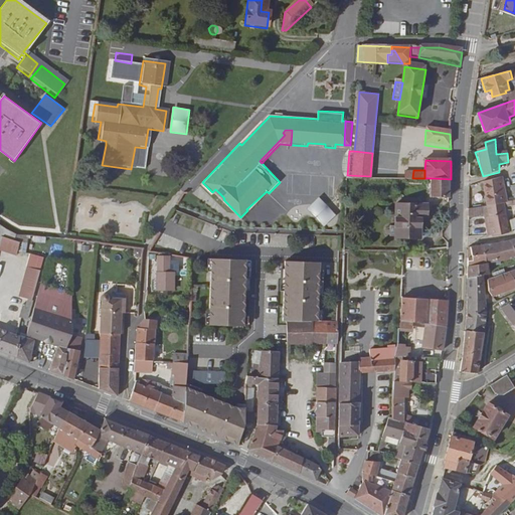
[(430,196),(451,198),(451,179),(432,178),(430,196)]
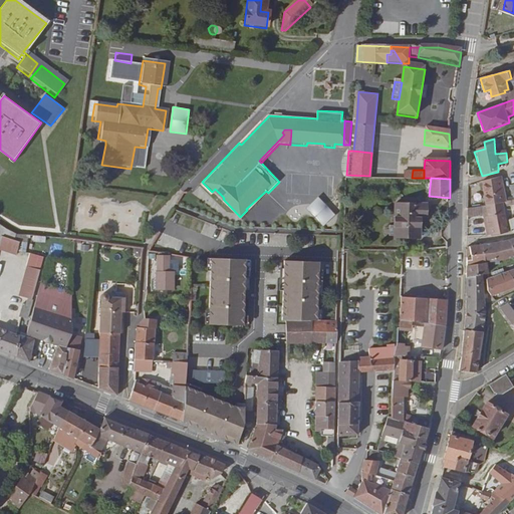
[(502,178),(484,185),(488,209),(506,202),(503,184),(502,178)]
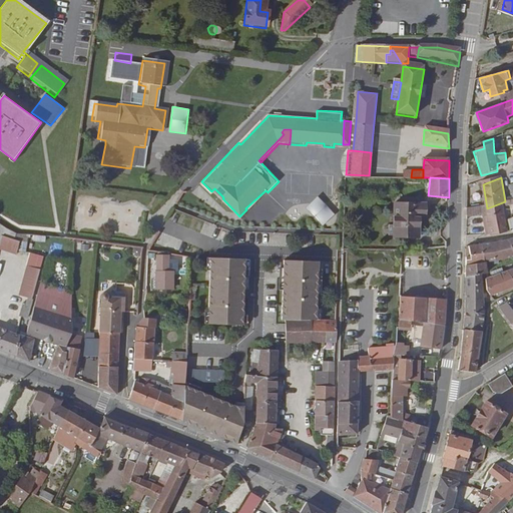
[(319,196),(307,207),(324,225),(336,214),(319,196)]
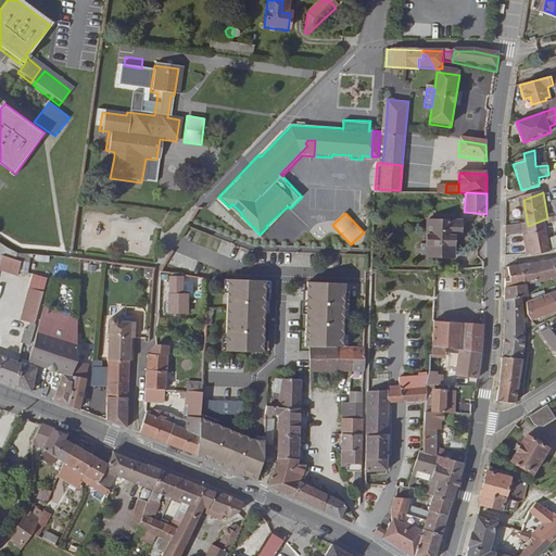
[(555,216),(555,217),(547,218),(528,226),(532,258),(552,257),(545,227),(555,223),(555,216)]
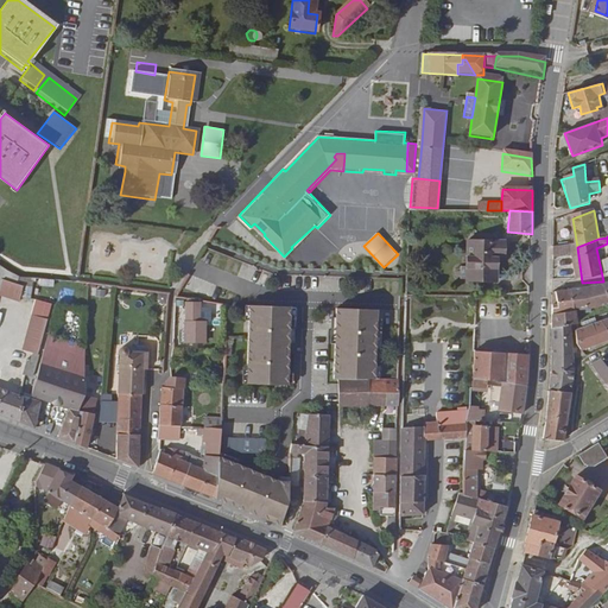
[(469,277),(469,278),(498,278),(496,253),(504,253),(504,238),(468,238),(468,264),(461,264),(462,276),(469,277)]
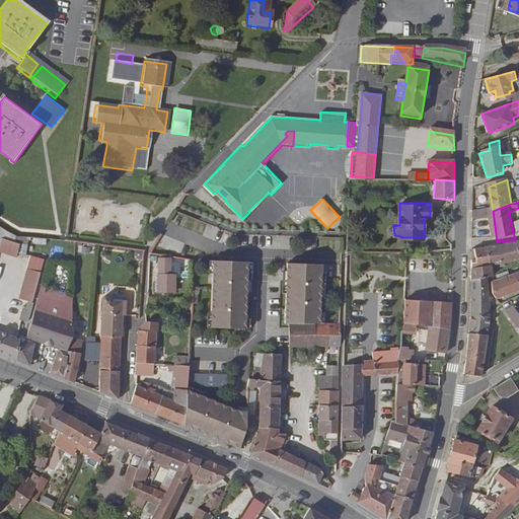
[(490,212),(474,214),(474,224),(490,222),(490,212)]
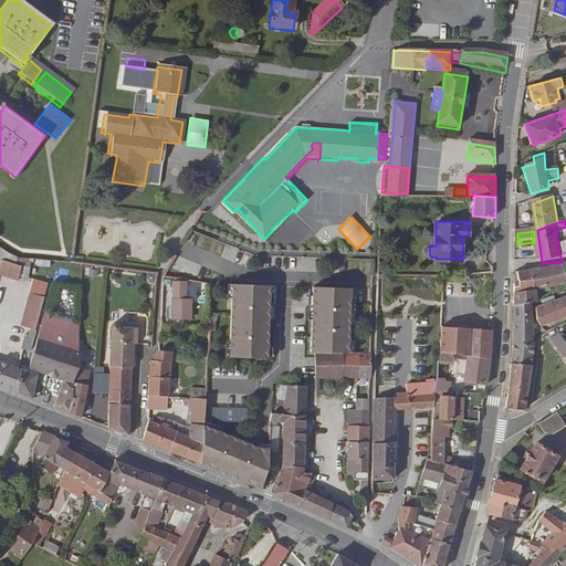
[(0,274),(14,279),(18,266),(17,265),(0,260),(0,261),(0,274)]
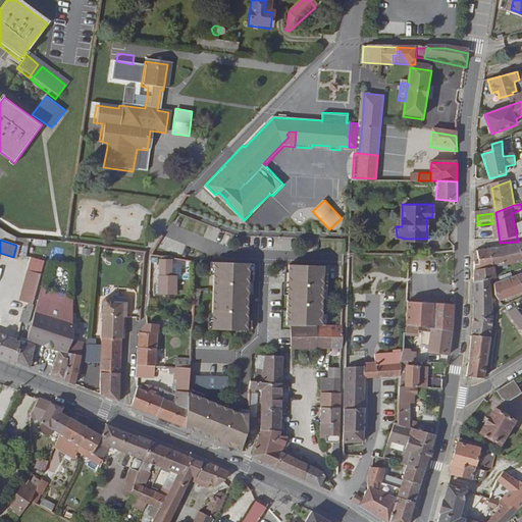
[(521,268),(521,267),(520,251),(503,252),(505,267),(512,268),(521,268)]
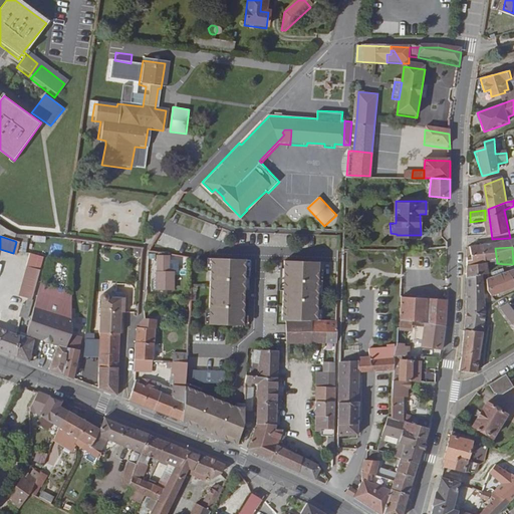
[(497,263),(495,248),(484,249),(485,263),(488,262),(497,263)]
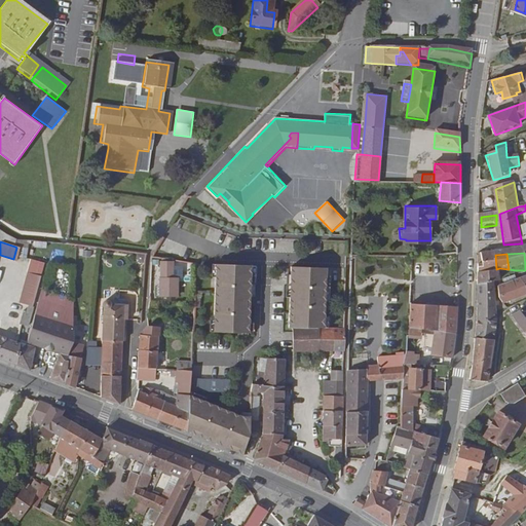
[(495,255),(481,256),(480,272),(499,273),(499,268),(496,269),(495,255)]
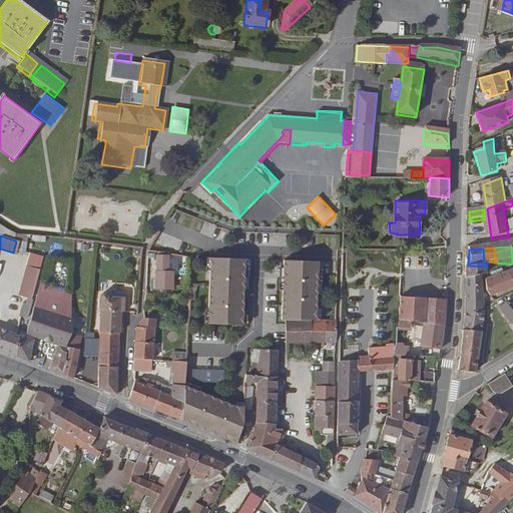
[(208,260),(205,326),(240,327),(243,261),(208,260)]
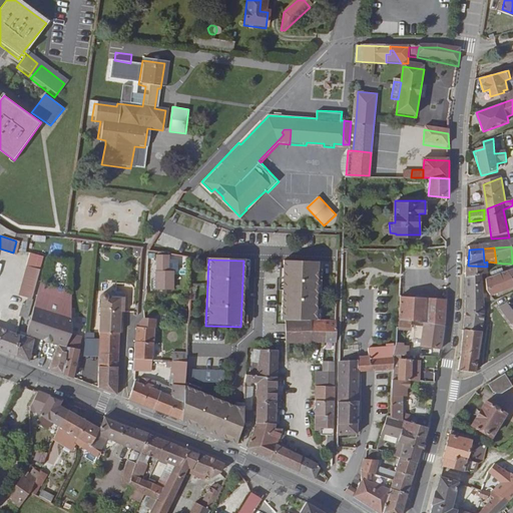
[(282,262),(280,321),(285,321),(311,322),(315,322),(317,263),(282,262)]
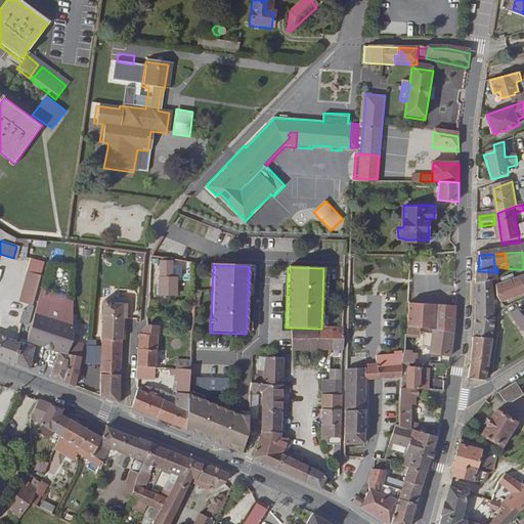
[(497,272),(478,271),(477,284),(491,282),(497,282),(497,272)]
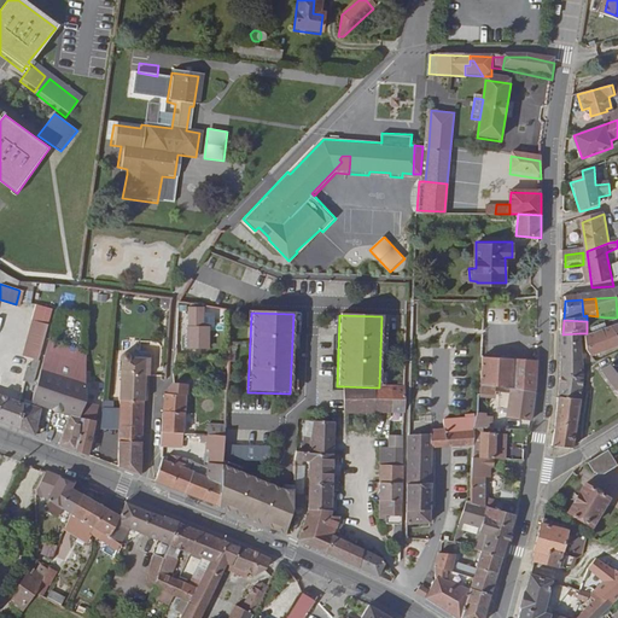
[(36,359),(47,325),(33,321),(22,354),(30,356),(36,359)]
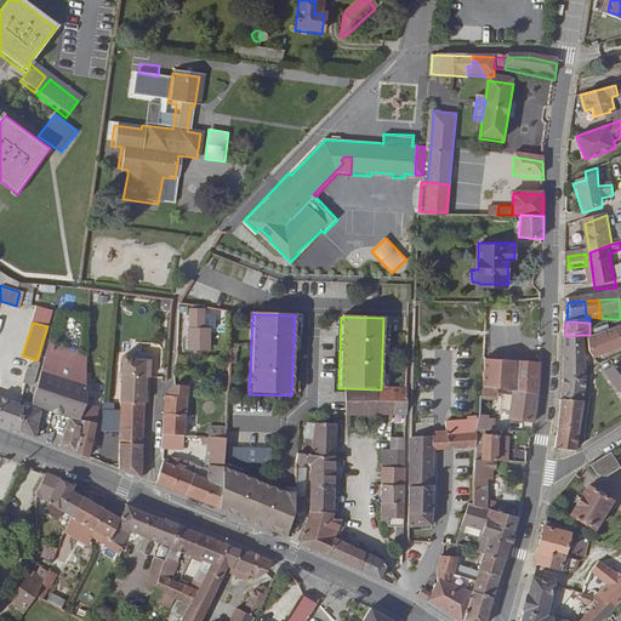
[(188,348),(206,348),(206,329),(188,329),(188,348)]
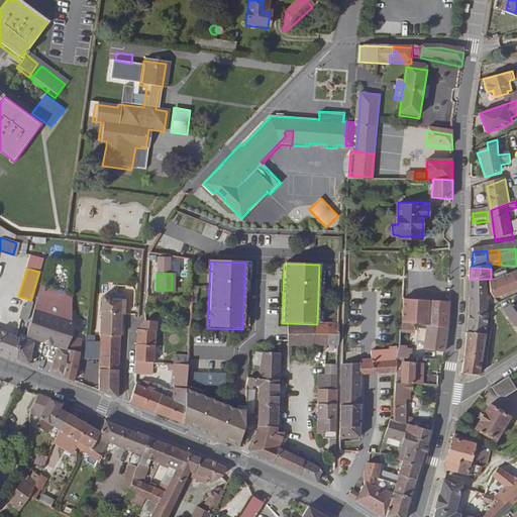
[(492,285),(490,286),(489,295),(496,298),(516,291),(511,277),(492,285)]
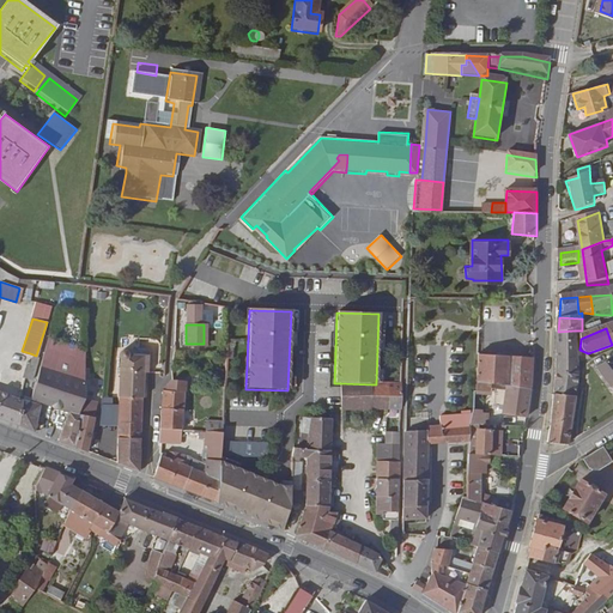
[(576,362),(576,351),(575,331),(558,332),(557,360),(576,362)]
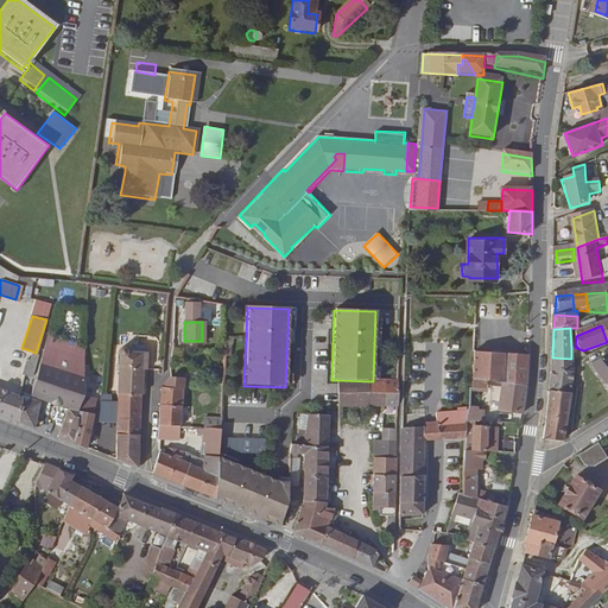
[(113,354),(115,356),(115,367),(124,333),(115,333),(114,349),(113,352),(113,354)]
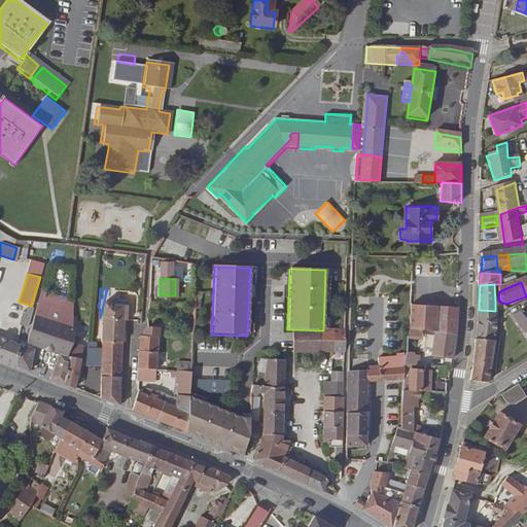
[(100,318),(121,318),(124,318),(125,300),(124,297),(123,296),(115,296),(115,289),(107,288),(100,318)]
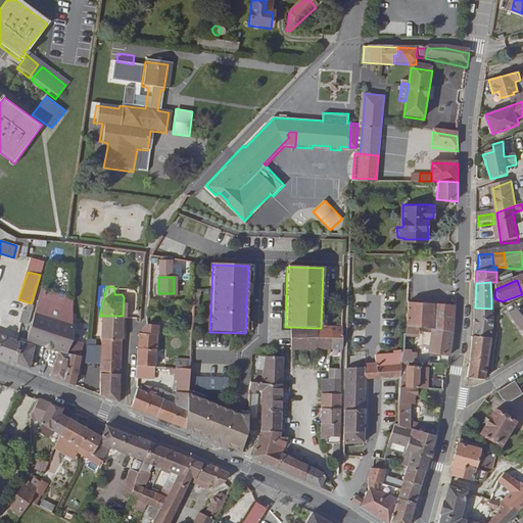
[(69,353),(68,353),(70,337),(74,298),(40,288),(26,338),(33,341),(40,344),(55,351),(48,375),(62,380),(69,353)]
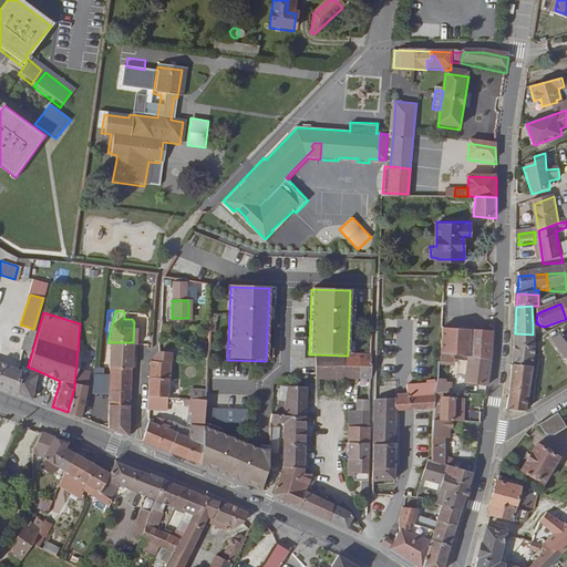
[(494,331),(443,325),(441,350),(492,359),(494,331)]
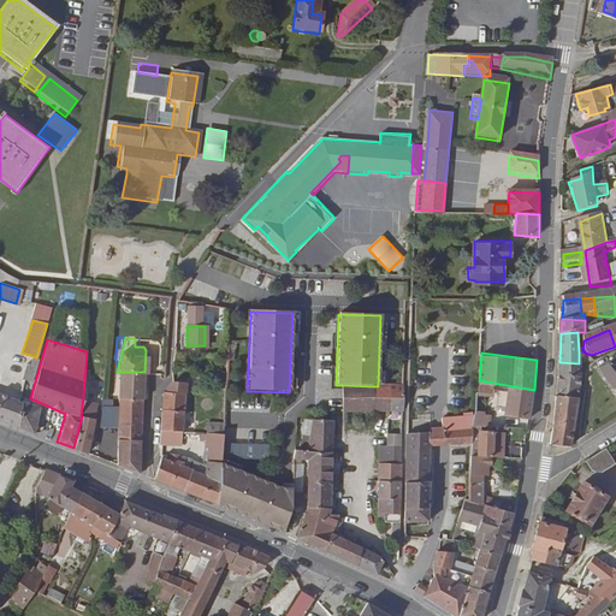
[(22,377),(17,395),(18,395),(24,397),(36,357),(30,355),(28,362),(25,361),(21,375),(22,377)]
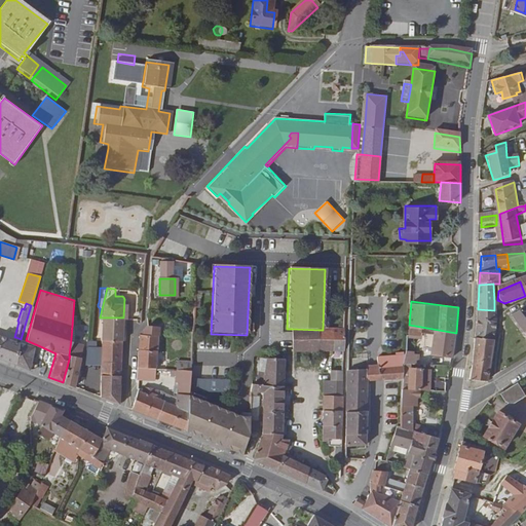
[(525,304),(513,314),(525,333),(525,304)]
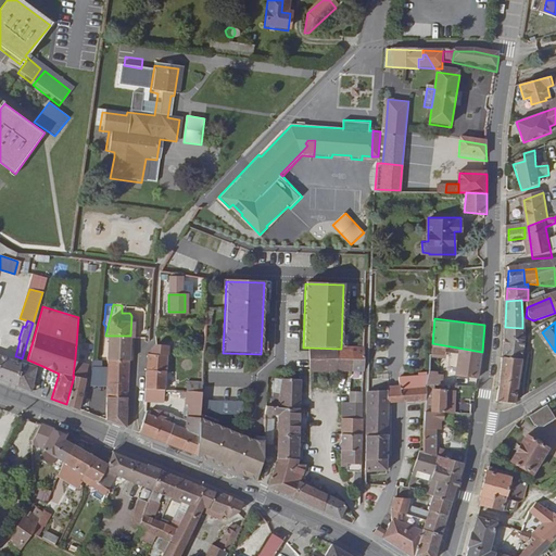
[(522,328),(505,327),(503,357),(521,358),(523,341),(522,328)]
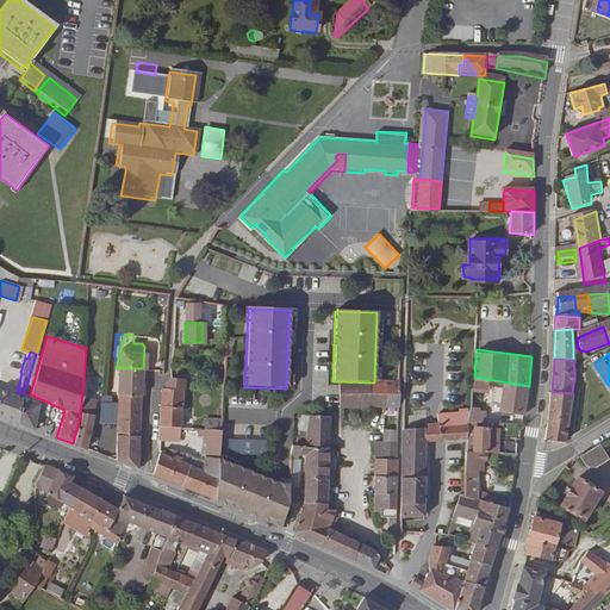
[(114,392),(114,396),(139,397),(141,368),(116,368),(116,371),(114,392)]
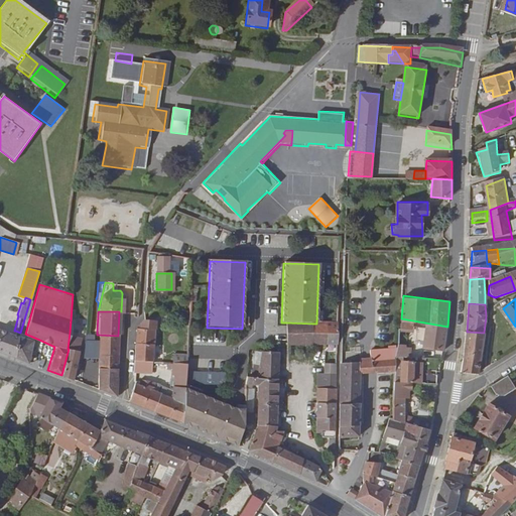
[(401,318),(399,346),(398,350),(397,354),(396,357),(406,357),(408,329),(418,331),(417,339),(425,340),(425,348),(444,351),(447,327),(401,318)]
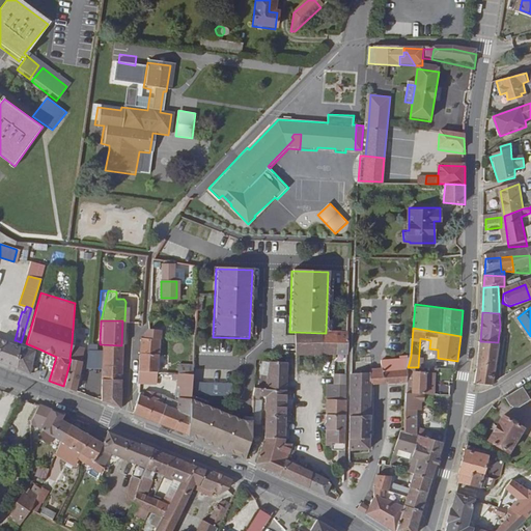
[(157,355),(157,332),(146,331),(143,331),(143,336),(141,336),(140,355),(152,355),(157,355)]
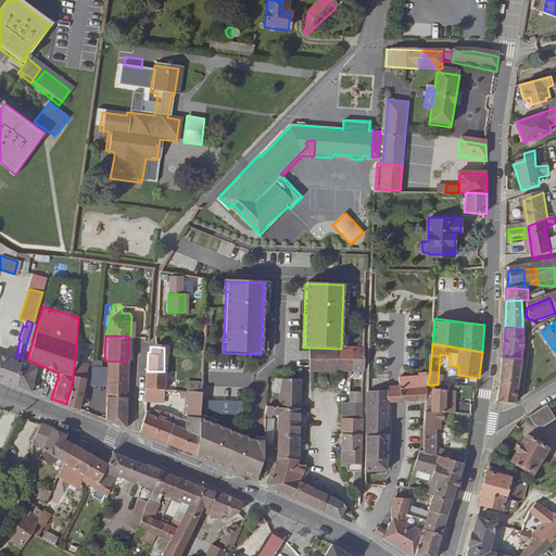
[(337,349),(308,348),(308,369),(308,370),(337,371),(337,349)]
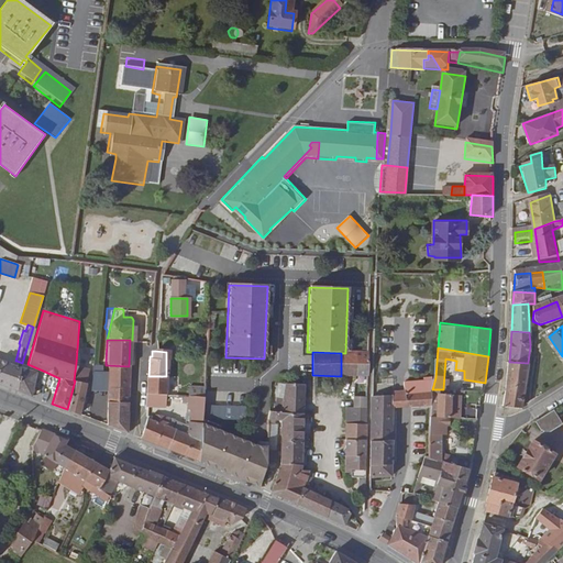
[(354,353),(345,353),(341,353),(341,376),(353,376),(354,353)]
